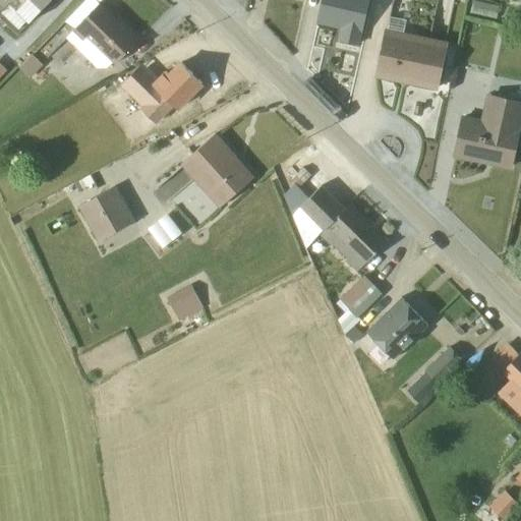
[(0,0),(0,13),(17,31),(25,21),(27,23),(49,0),(0,0)]
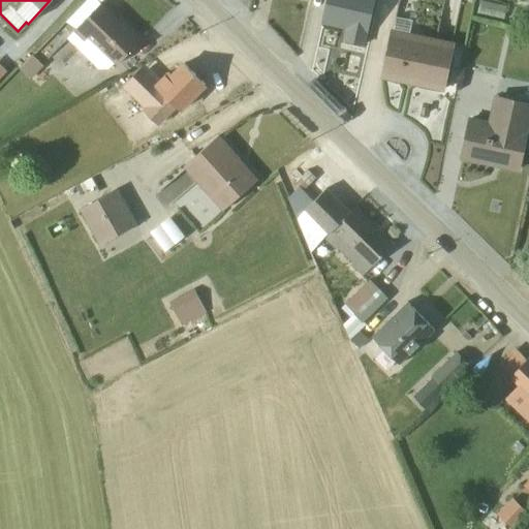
[(94,0),(86,0),(66,22),(74,30),(65,40),(97,69),(107,69),(114,64),(115,66),(141,40),(123,23),(120,25),(94,0)]
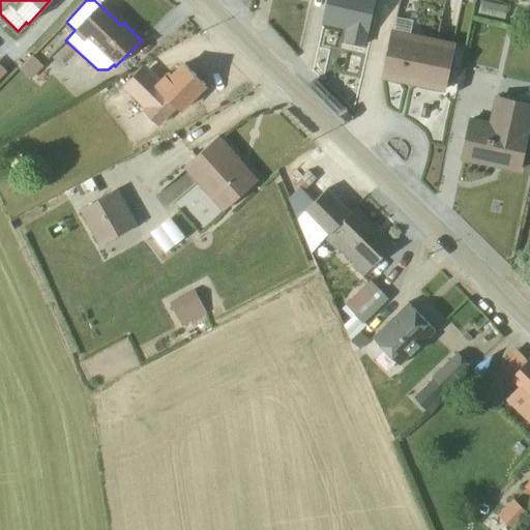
[(326,0),(322,24),(346,30),(344,41),(363,47),(374,0),(326,0)]
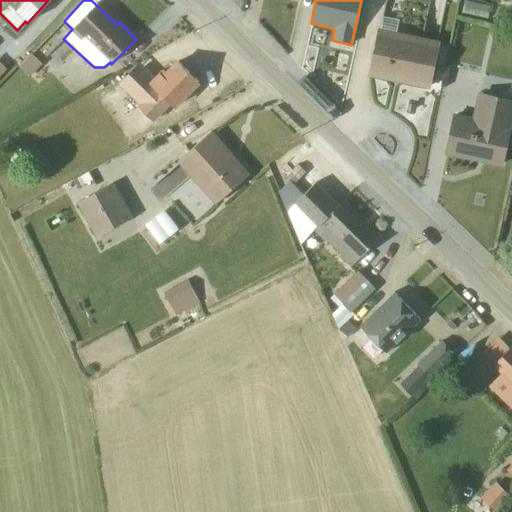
[(489,8),(463,2),(460,13),(486,19),(489,8)]
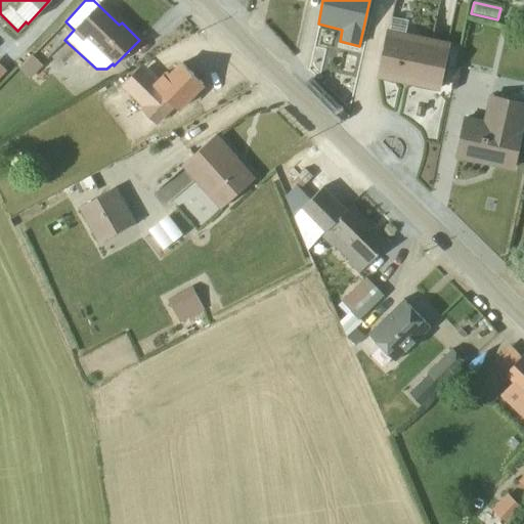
[(391,18),(389,30),(388,30),(378,77),(437,90),(447,43),(404,33),(406,22),(391,18)]
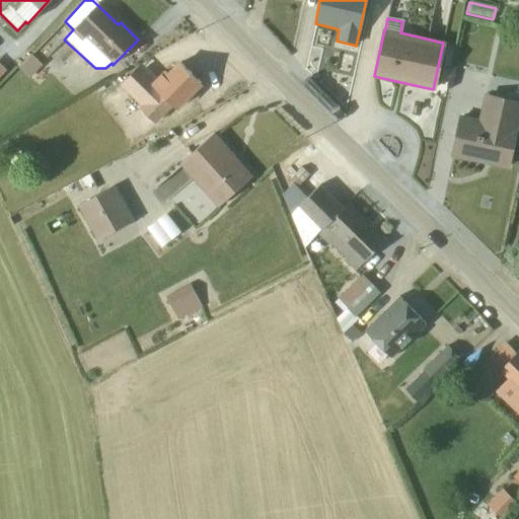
[(42,66),(30,56),(18,68),(29,78),(42,66)]
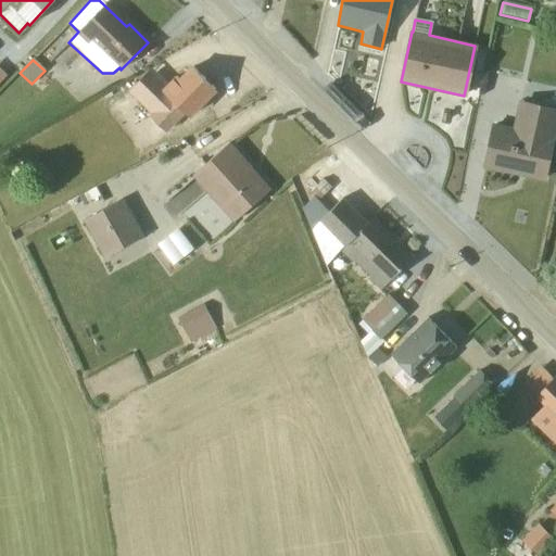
[(149,117),(165,134),(184,115),(187,117),(214,89),(192,68),(179,81),(176,77),(168,85),(151,68),(127,92),(150,115),(149,117)]
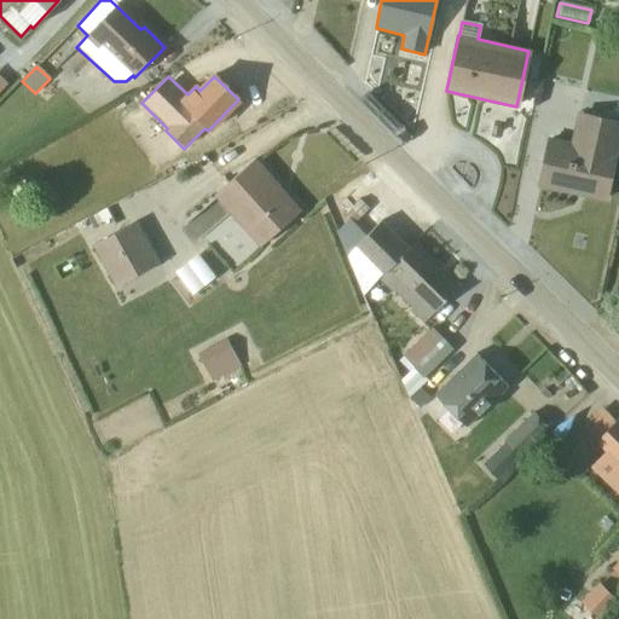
[(549,138),(538,185),(605,200),(618,132),(618,121),(577,113),(570,143),(549,138)]
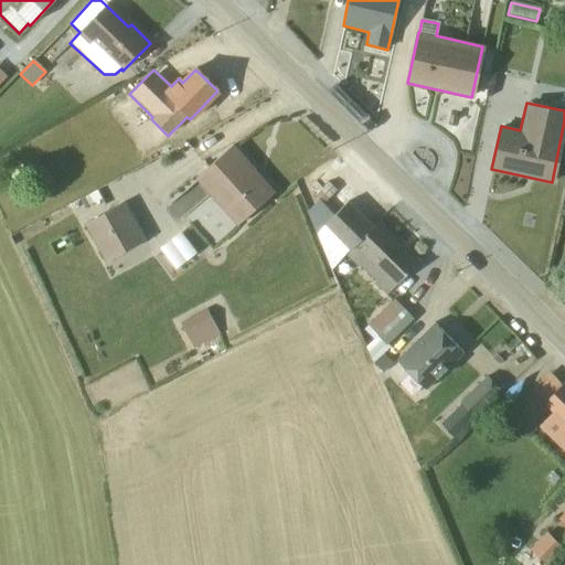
[(274,193),(232,146),(194,180),(236,226),(274,193)]
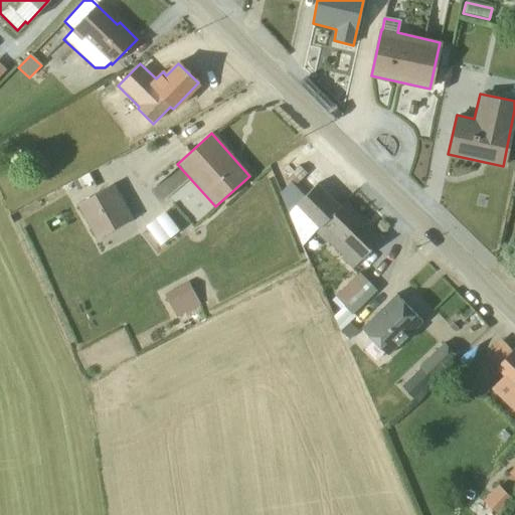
[(339,207),(316,185),(304,197),(294,187),(306,174),(299,167),(284,182),(288,185),(280,194),(288,213),(302,245),(339,207)]
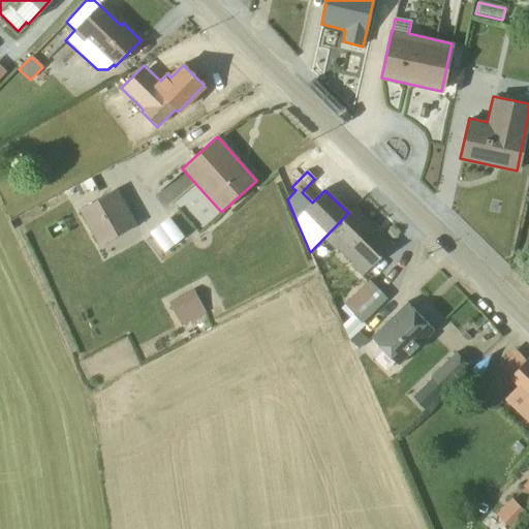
[(136,225),(116,189),(79,210),(98,247),(136,225)]
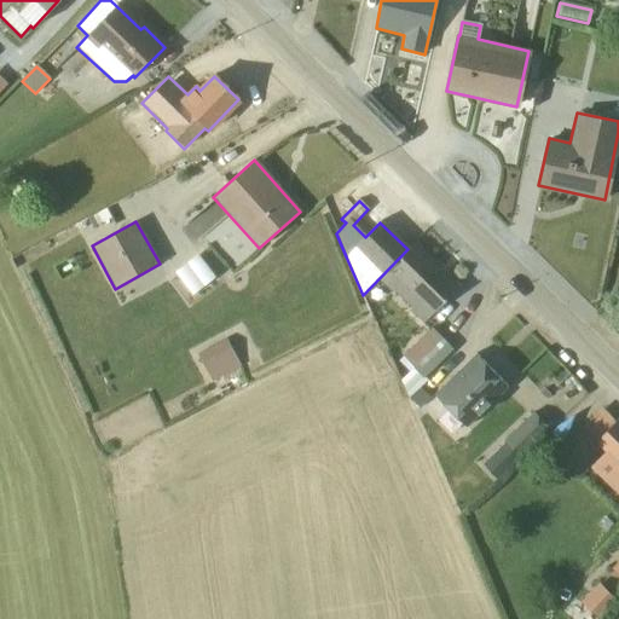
[(409,311),(422,324),(457,289),(412,244),(377,281),(391,294),(393,291),(410,308),(409,311)]
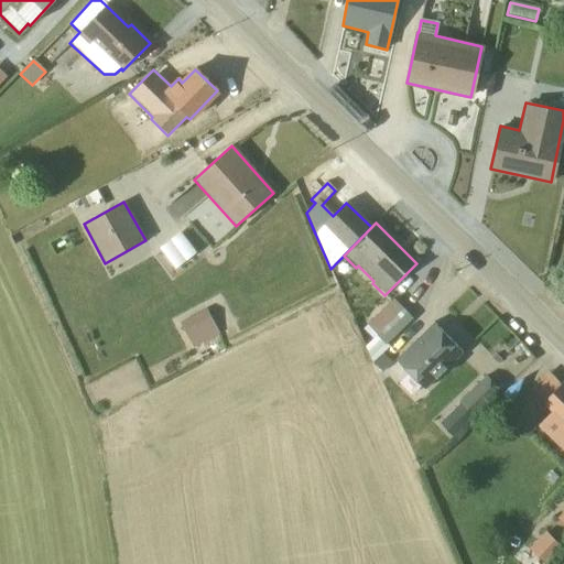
[(158,249),(175,270),(196,253),(179,232),(158,249)]
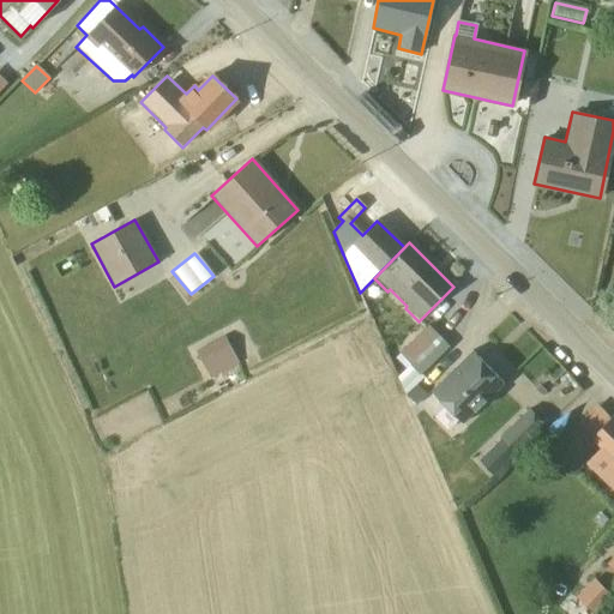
[(439,337),(427,325),(393,359),(404,369),(396,378),(402,391),(449,347),(439,337)]
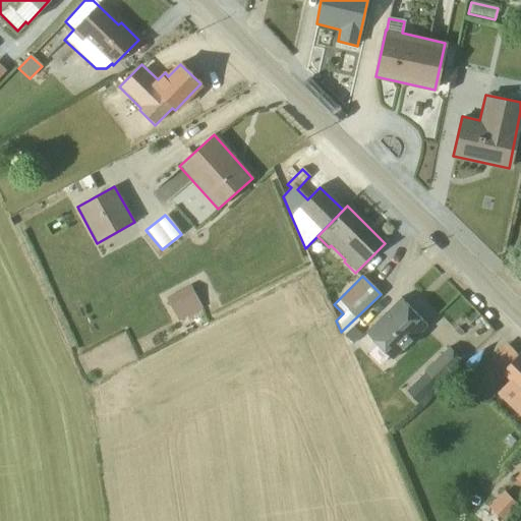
[(193,290),(167,302),(176,322),(203,309),(193,290)]
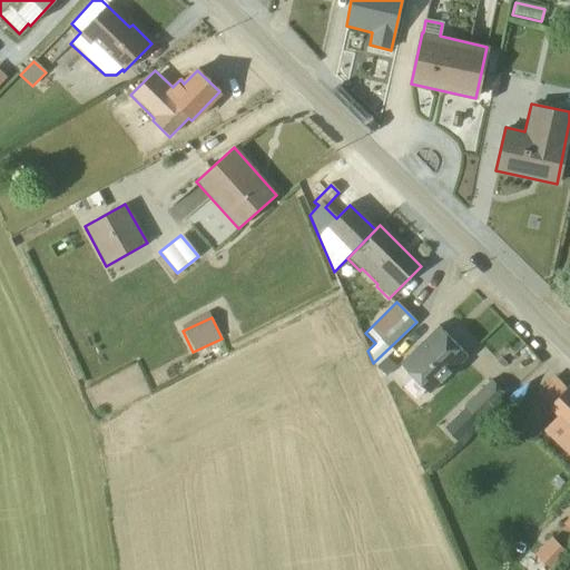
[(399,364),(428,394),(467,356),(438,326),(399,364)]
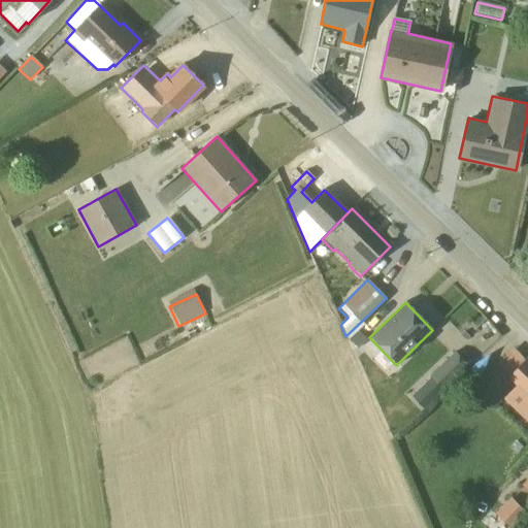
[(365,340),(357,332),(349,340),(357,349),(365,340)]
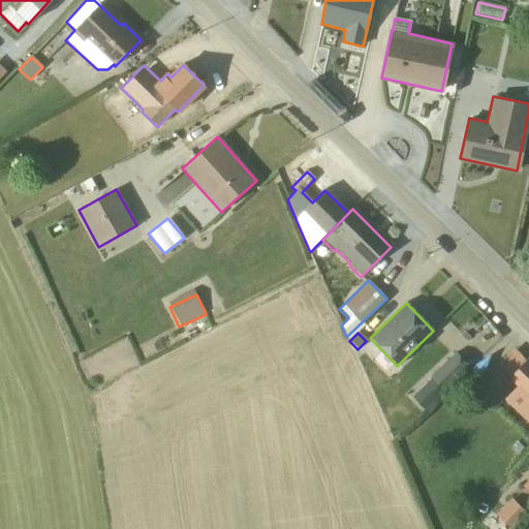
[(528,360),(527,359),(525,361),(512,348),(498,364),(509,376),(507,378),(515,387),(503,400),(528,425),(528,360)]
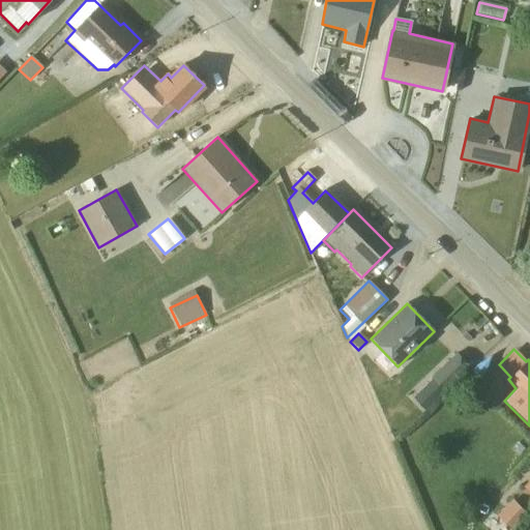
[(412,399),(423,410),(469,367),(457,354),(432,378),(433,379),(412,399)]
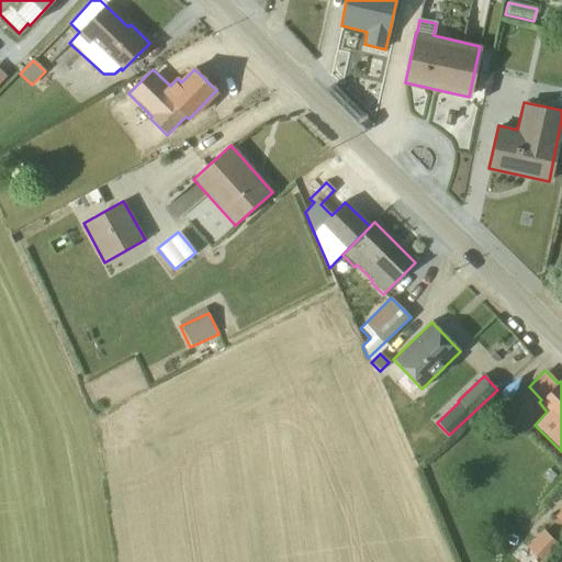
[(559,547),(543,531),(528,547),(543,561),(559,547)]
